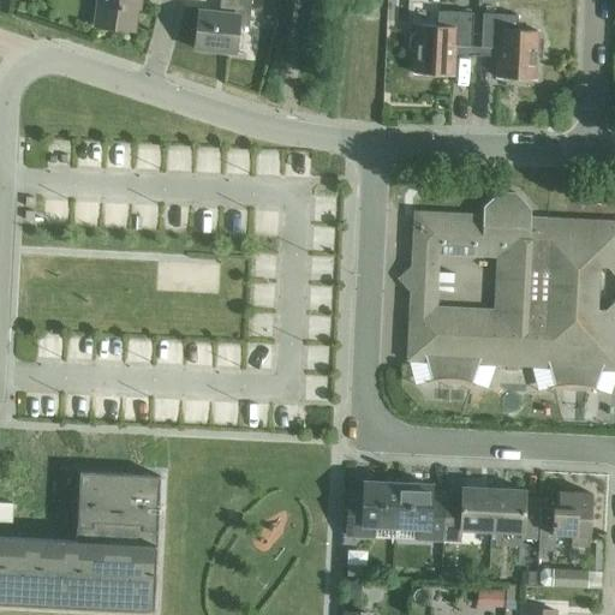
[(97,0),(95,27),(132,33),(137,0),(97,0)]
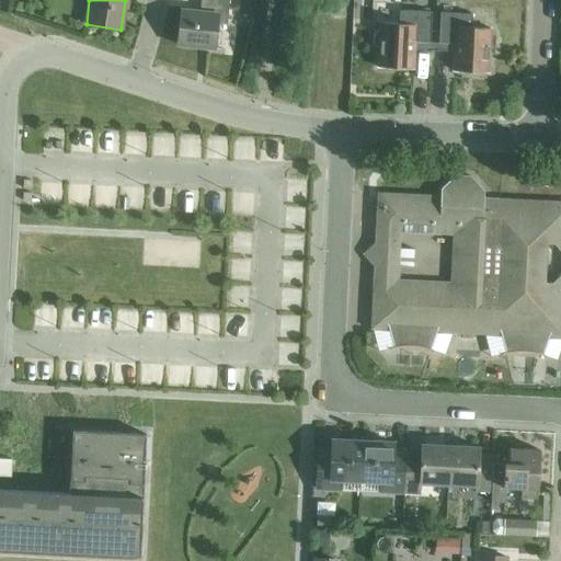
[(227,25),(229,0),(201,0),(199,12),(182,10),(178,45),(214,48),(216,24),(227,25)]
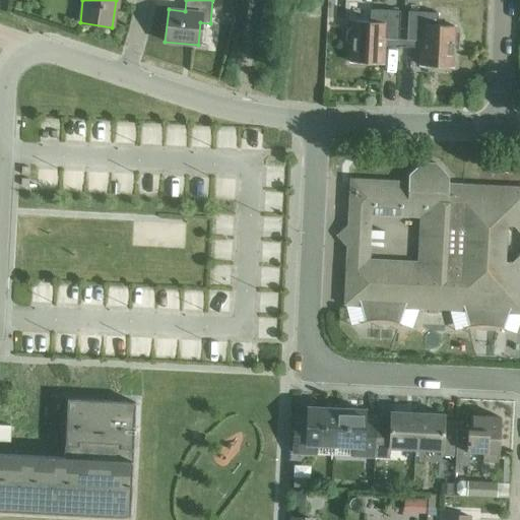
[(351,21),(351,29),(346,28),(345,44),(350,44),(349,62),(360,63),(360,64),(373,65),(373,63),(383,64),(384,39),(398,40),(399,11),(371,10),(370,22),(351,21)]
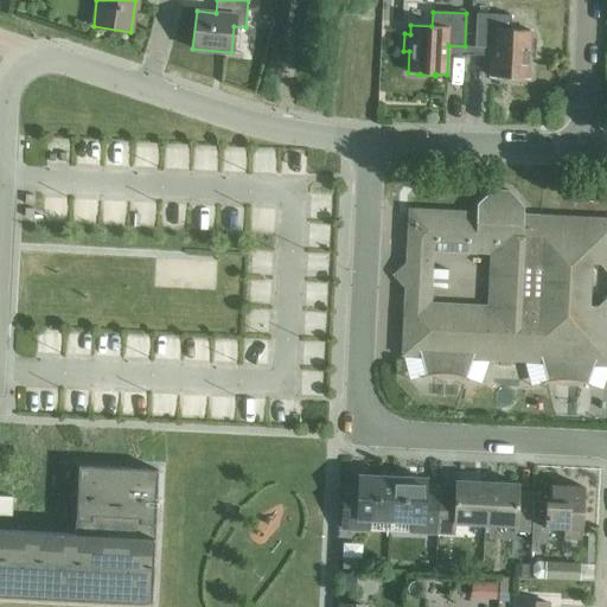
[(490,77),(497,77),(502,77),(502,78),(517,80),(517,78),(529,78),(530,57),(536,57),(536,40),(530,40),(531,31),(510,30),(511,16),(477,13),(474,46),(491,48),(490,77)]
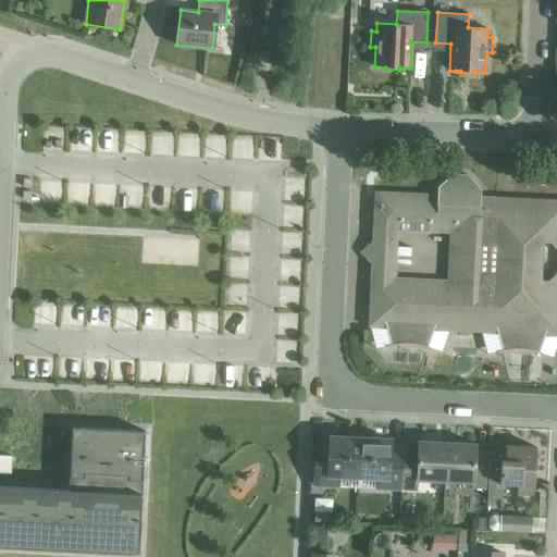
[(515,349),(520,349),(525,350),(531,351),(536,353),(542,355),(542,354),(539,353),(545,333),(556,333),(556,202),(480,200),(481,190),(468,176),(450,175),(437,187),(436,198),(378,195),(375,243),(373,243),(360,254),(371,264),(373,264),(370,324),(385,325),(390,345),(386,346),(387,347),(392,346),(397,345),(404,344),(409,344),(415,345),(420,346),(425,347),(430,349),(431,348),(428,346),(434,327),(449,329),(449,322),(482,324),(481,330),(496,331),(502,350),(497,351),(498,353),(504,351),(509,350),(515,349)]
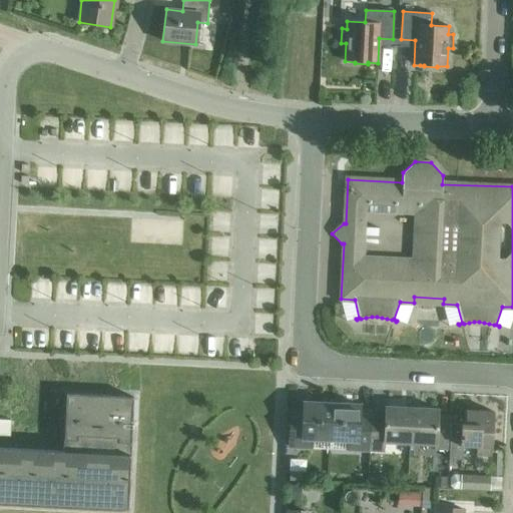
[(208,228),(226,229),(227,213),(209,212),(208,228)]
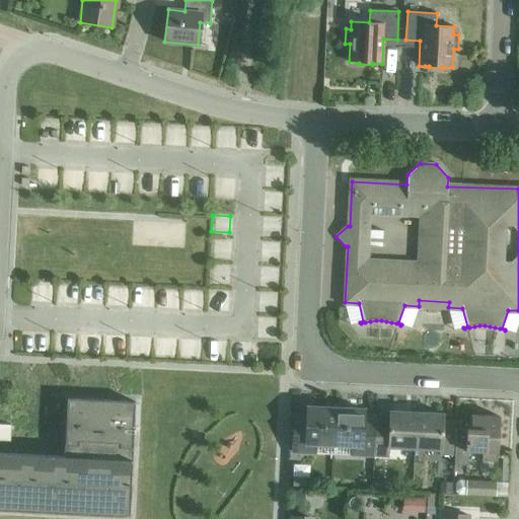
[(135,401),(129,401),(67,398),(64,457),(0,454),(0,509),(129,516),(135,401)]
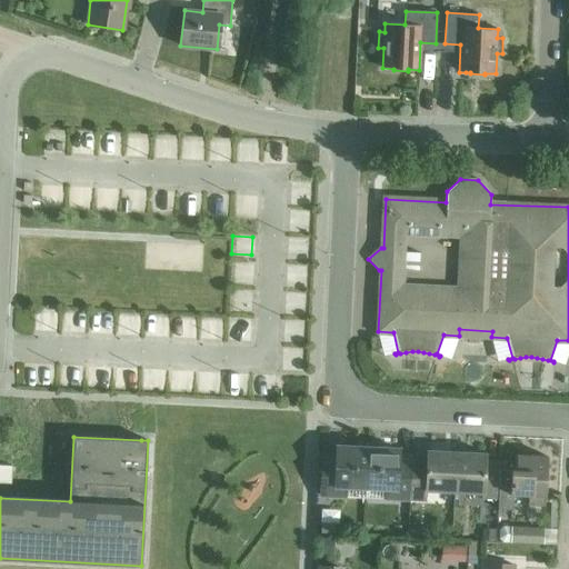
[(346,488),(365,489),(366,450),(336,449),(336,459),(323,459),(321,498),(345,499),(346,488)]
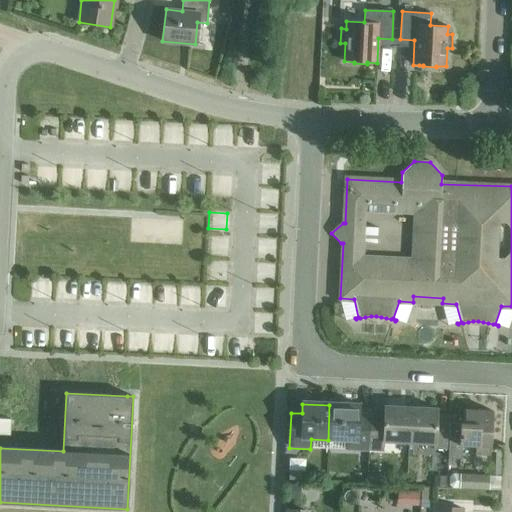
[(368,451),(368,447),(370,412),(358,412),(358,407),(329,405),(328,440),(346,441),(345,450),(368,451)]
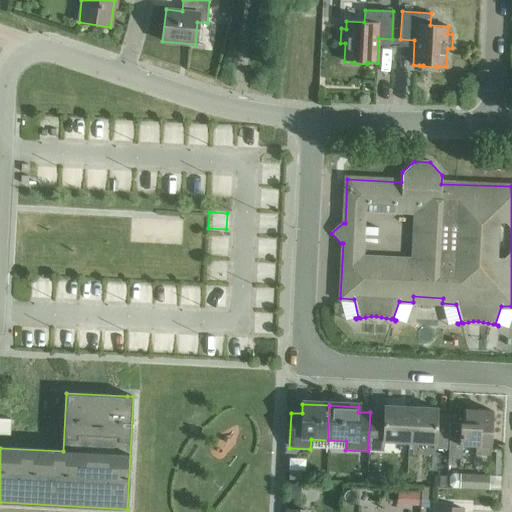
[(383,443),(409,444),(411,409),(384,408),(384,413),(370,412),(368,447),(383,447),(383,443)]
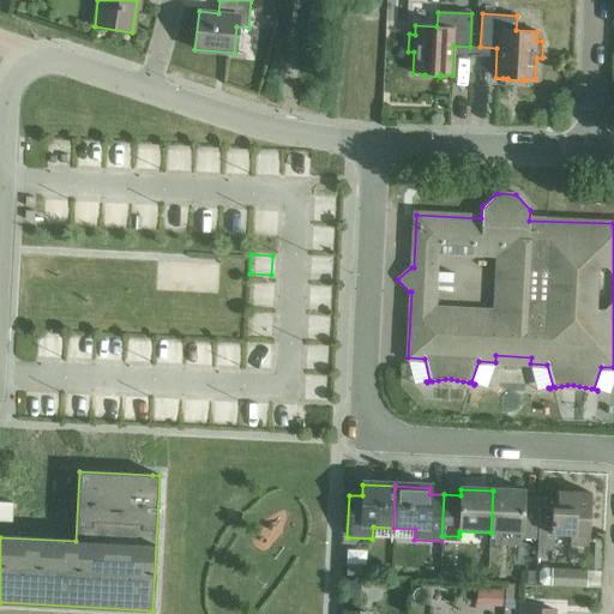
[(521,540),(539,540),(540,499),(524,498),(524,492),(493,491),(491,533),(522,534),(521,540)]
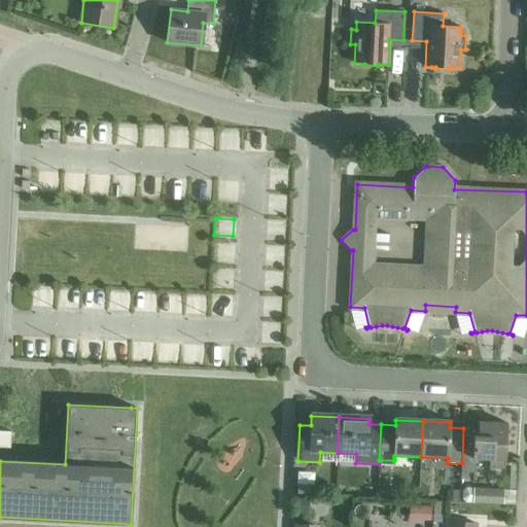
[(463,428),(462,463),(461,473),(476,475),(476,460),(490,460),(489,469),(505,470),(507,425),(478,423),(478,429),(463,428)]
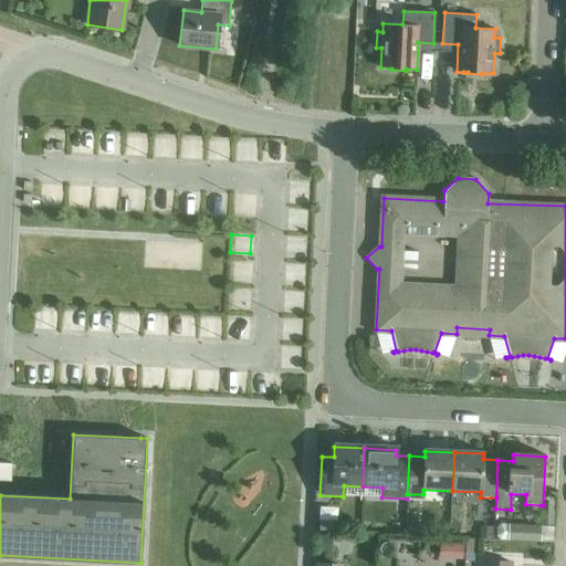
[(542,524),(509,522),(507,542),(541,544),(542,524)]
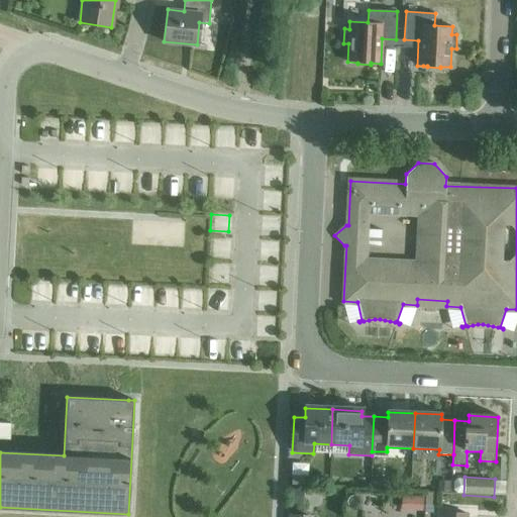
[(450,481),(438,480),(437,490),(449,491),(450,481)]
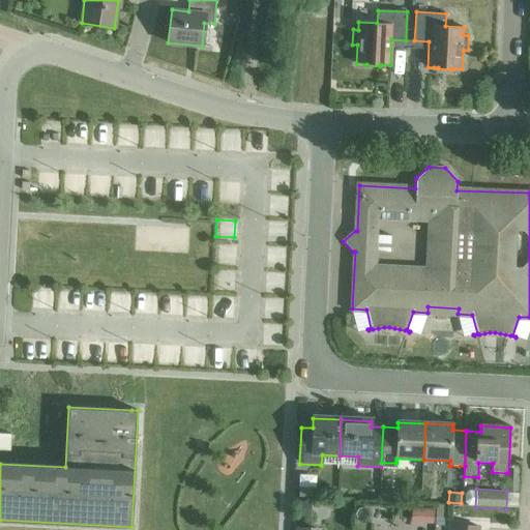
[(437,504),(435,529),(443,529),(445,504),(437,504)]
